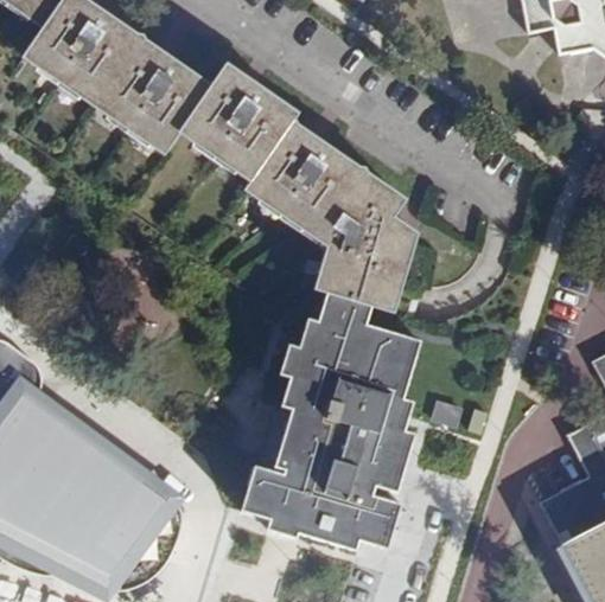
[(326,245),(313,287),(326,290),(373,305),(396,312),(420,231),(396,215),(407,198),(294,121),(300,110),(227,61),(212,83),(93,0),(5,0),(42,26),(20,56),(165,154),(180,132),(249,180),(243,187),(326,245)]
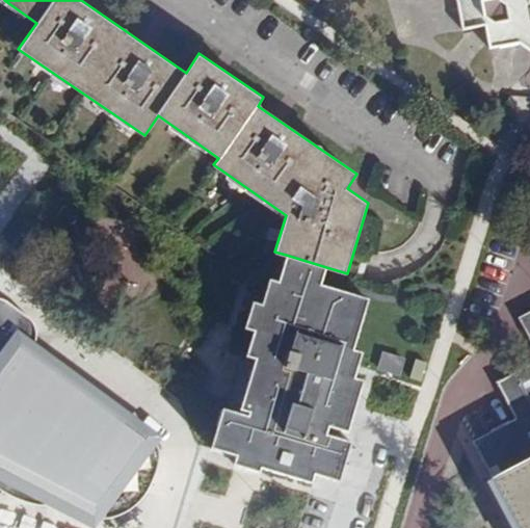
[(459,0),(464,26),(486,23),(491,45),(521,40),(529,25),(529,0),(459,0)]
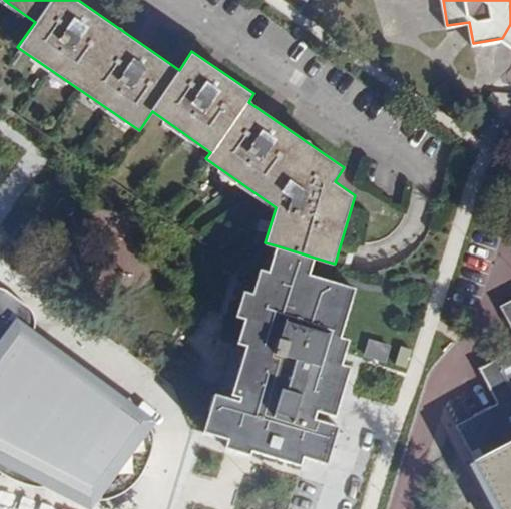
[(315,258),(276,245),(269,270),(260,268),(252,292),(243,289),(237,315),(244,317),(238,342),(246,345),(231,398),(214,392),(203,430),(227,438),(225,446),(250,454),(252,450),(301,464),(305,455),(328,462),(339,425),(316,418),(318,410),(336,415),(340,403),(351,365),(342,362),(349,338),(341,335),(355,287),(310,274),(315,258)]
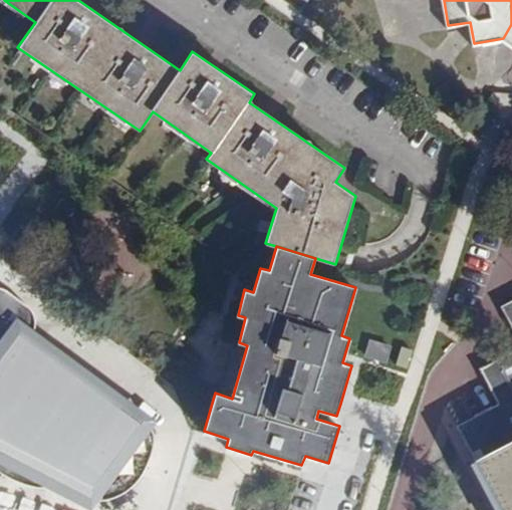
[(0,472),(7,477),(27,485),(40,487),(51,487),(58,481),(64,472),(73,477),(72,484),(73,488),(76,492),(89,498),(102,500),(116,498),(133,490),(147,473),(153,462),(158,448),(157,432),(152,423),(35,337),(38,329),(39,322),(36,308),(6,287),(0,285),(0,472)]
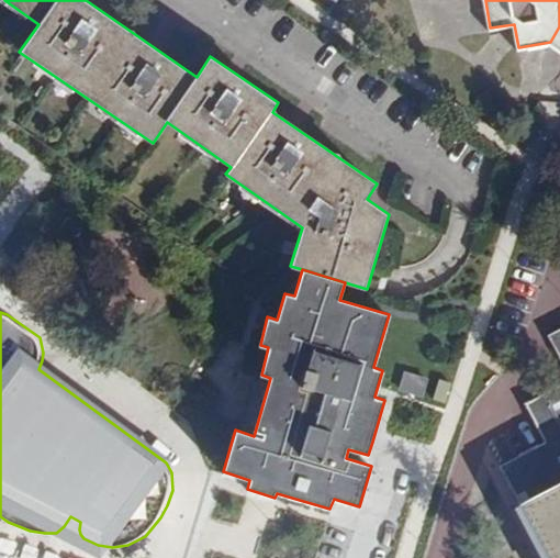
[(549,557),(559,557),(559,325),(547,332),(559,356),(559,380),(524,399),(545,439),(499,461),(549,557)]
